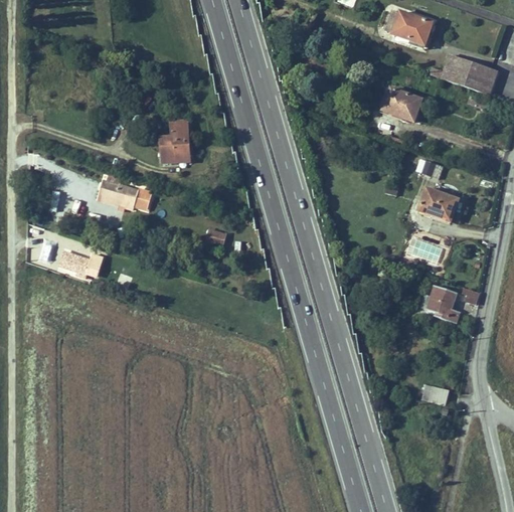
[(404,11),(397,31),(417,38),(418,35),(431,40),(437,20),(404,11)]
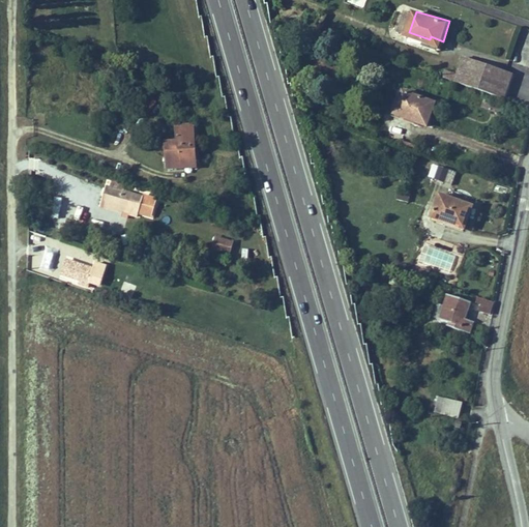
[(517,74),(467,56),(459,80),(510,97),(517,74)]
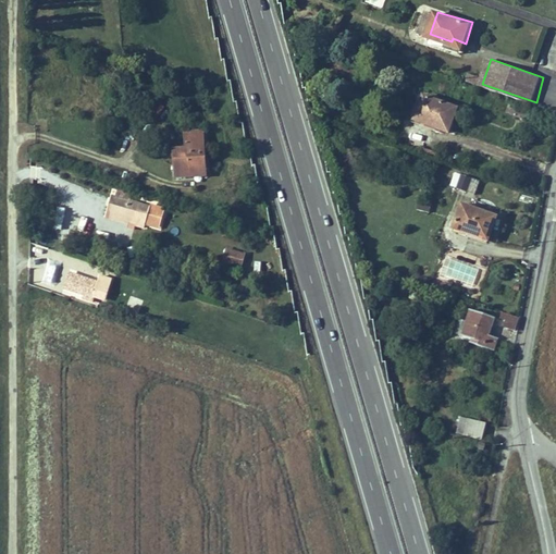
[(467,70),(465,77),(474,81),(478,73),(467,70)]
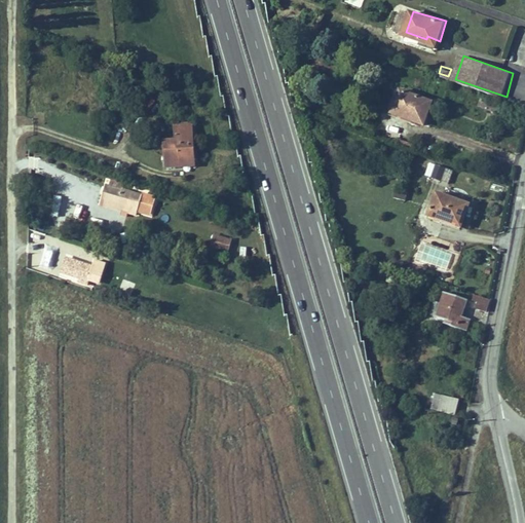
[(410,118),(421,122),(429,100),(397,88),(390,108),(411,115),(410,118)]
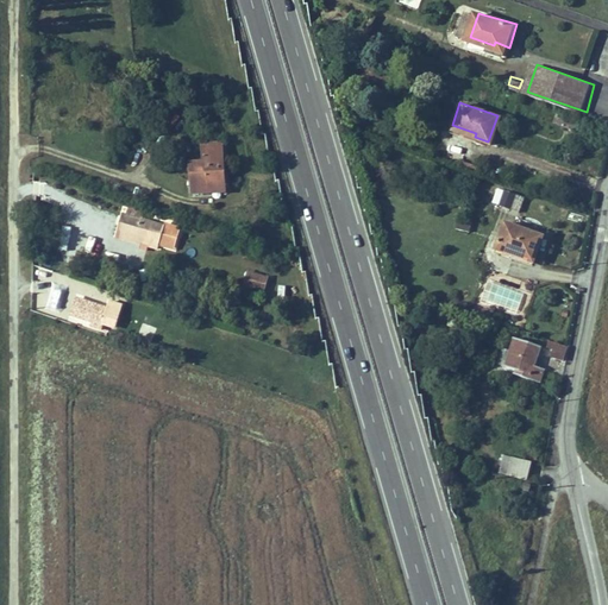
[(189,162),(192,187),(223,186),(219,140),(199,143),(200,159),(189,162)]
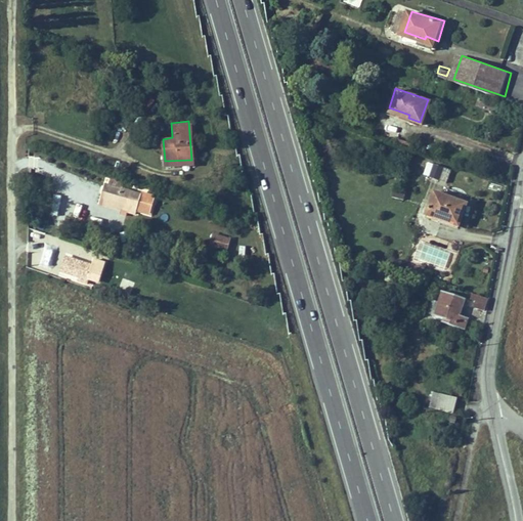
[(430,175),(439,178),(443,166),(434,163),(430,175)]
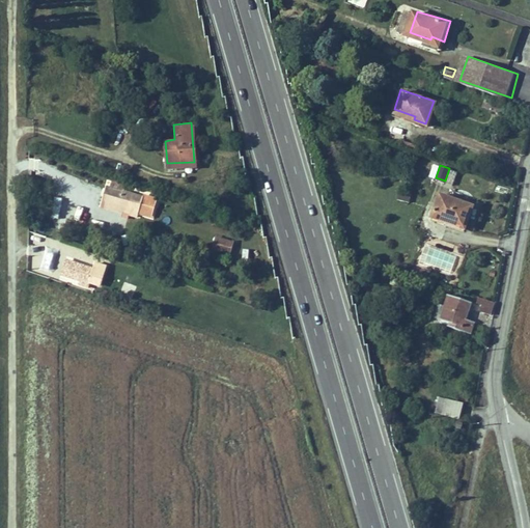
[(453,182),(457,169),(450,167),(447,179),(453,182)]
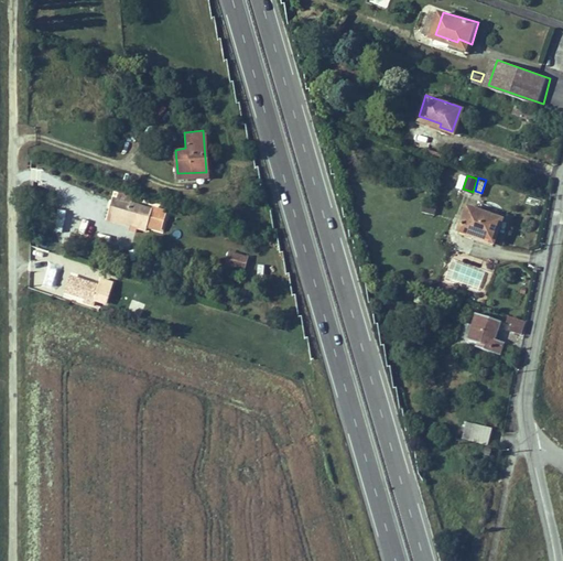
[(116,193),(112,207),(163,219),(168,203),(155,201),(155,203),(132,197),(134,191),(120,187),(118,194),(116,193)]
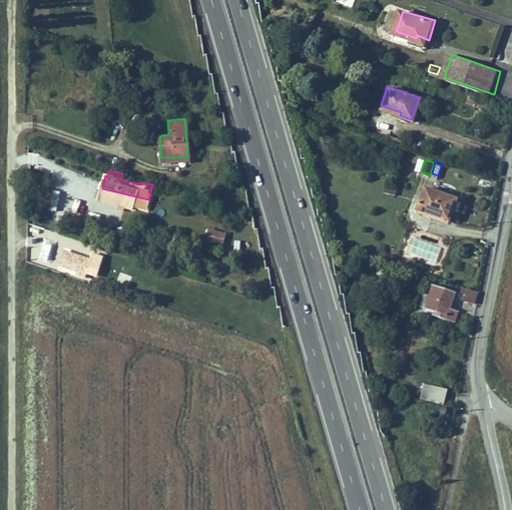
[(383,188),(396,192),(399,183),(386,179),(383,188)]
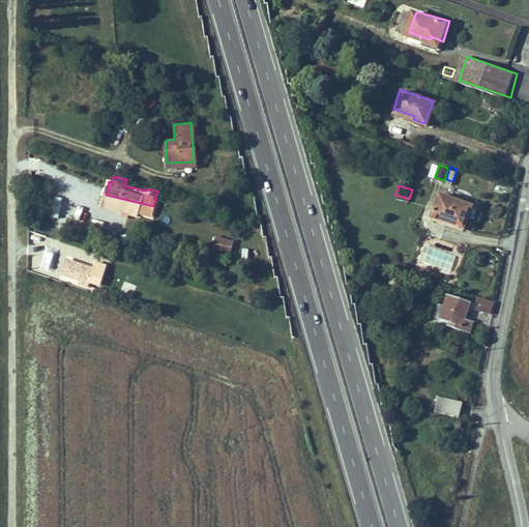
[(470,202),(440,193),(432,215),(443,220),(444,214),(464,221),(470,202)]
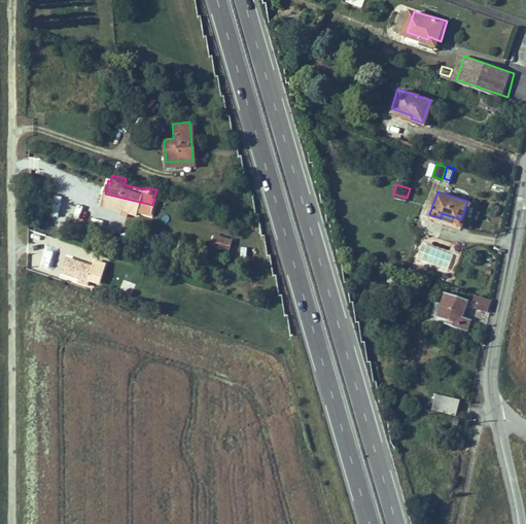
[(59,212),(62,194),(55,193),(51,211),(59,212)]
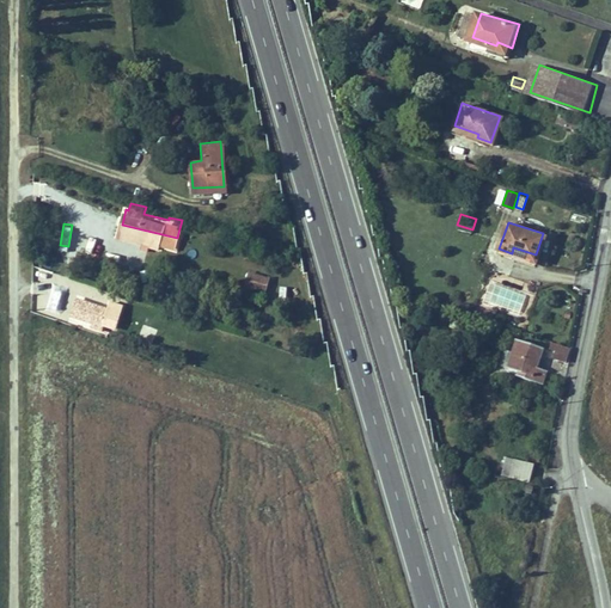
[(176,241),(177,238),(122,225),(121,231),(162,241),(162,238),(176,241)]
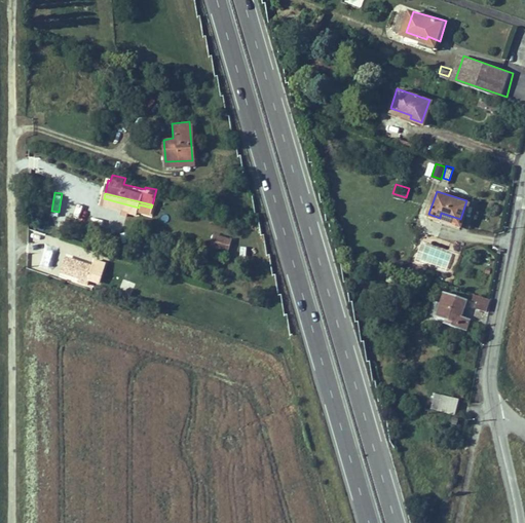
[(229,250),(233,234),(214,229),(210,245),(229,250)]
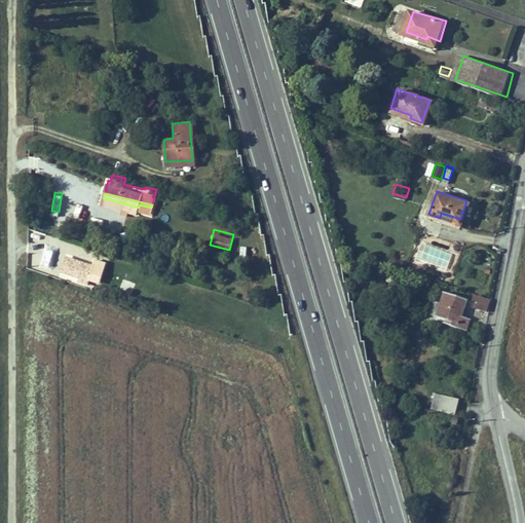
[(70,254),(66,267),(72,269),(76,256),(70,254)]
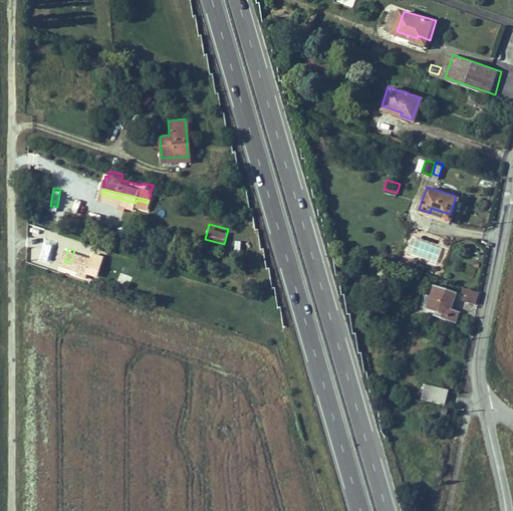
[(94,257),(74,250),(70,263),(82,267),(81,271),(89,274),(90,268),(101,272),(107,254),(96,250),(94,257)]
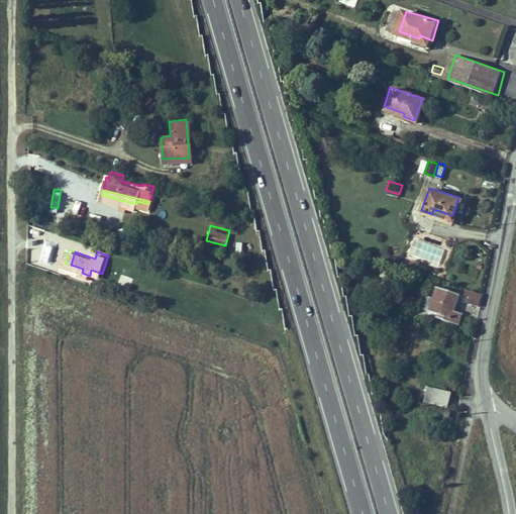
[(122,272),(119,281),(129,285),(133,276),(122,272)]
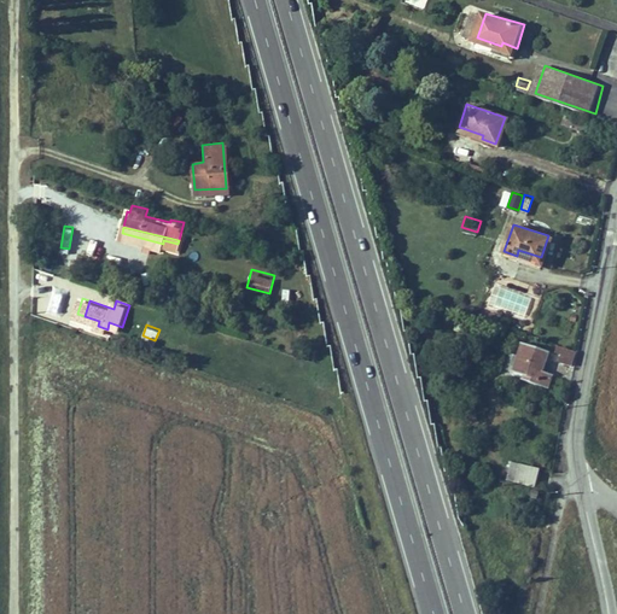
[(547,351),(521,343),(512,368),(528,373),(528,376),(547,384),(551,369),(542,367),(547,351)]
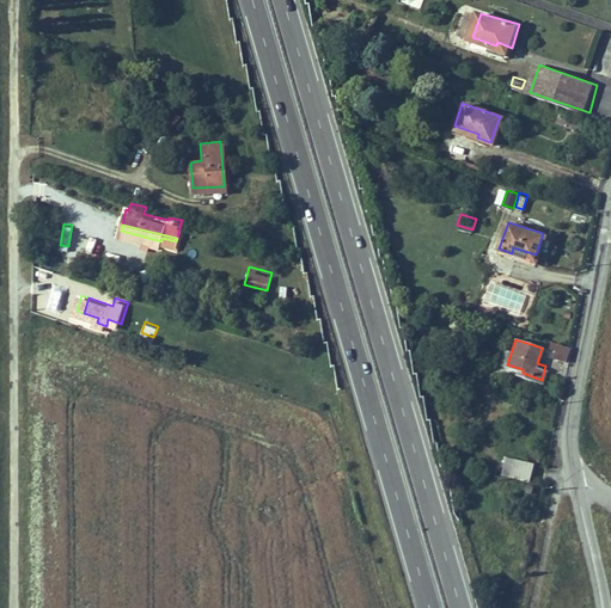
[(566,361),(569,349),(556,344),(553,356),(566,361)]
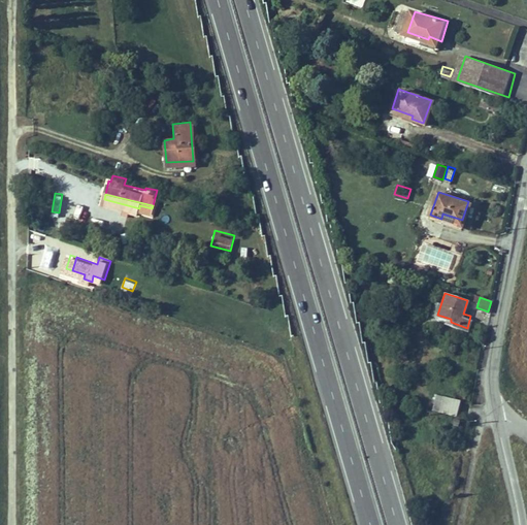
[(442,395),(439,408),(456,413),(459,400),(442,395)]
